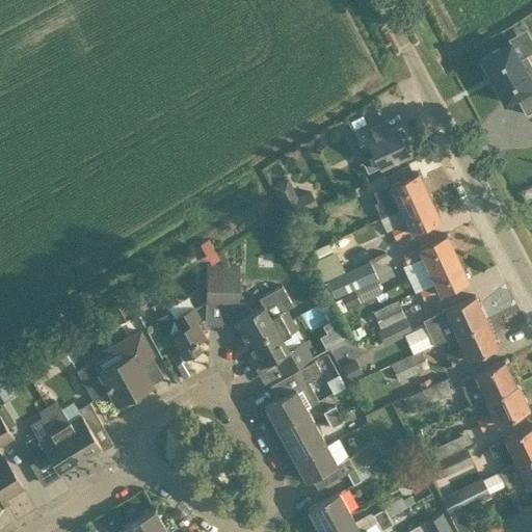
[(510,41),(480,57),(505,102),(515,96),(526,113),(531,110),(531,64),(527,54),(520,58),(510,41)]
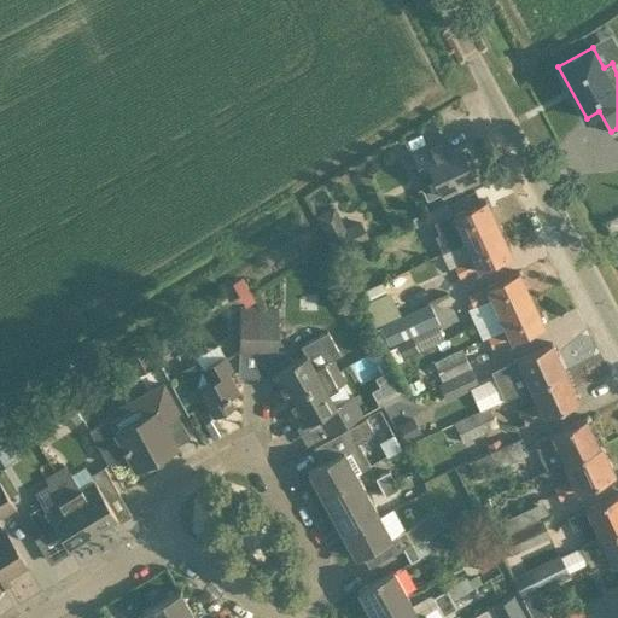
[(461,147),(460,144),(452,149),(445,135),(412,151),(417,162),(410,164),(419,181),(433,175),(442,192),(476,176),(474,175),(473,173),(477,172),(471,159),(467,161),(461,147)]
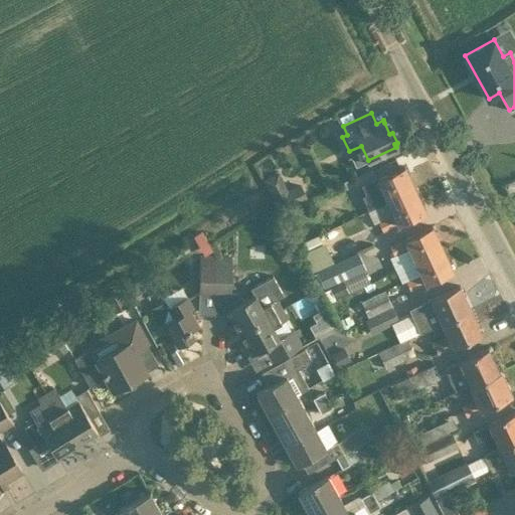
[(414,188),(404,166),(386,174),(362,185),(366,194),(380,188),(386,201),(388,200),(414,188)]
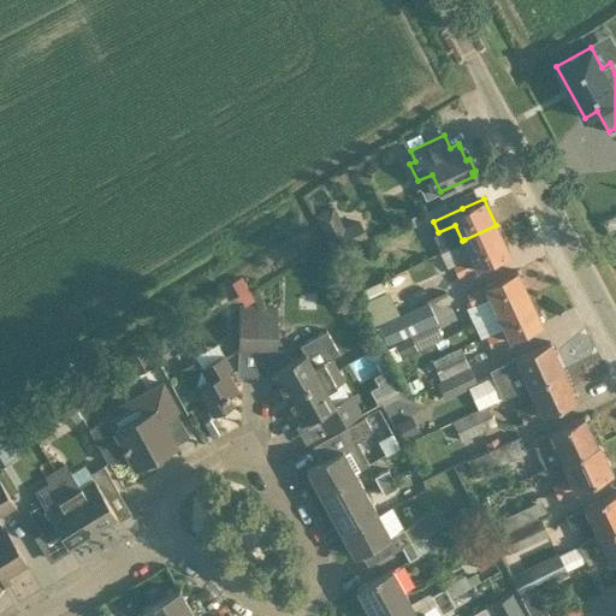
[(337,252),(368,237),(360,219),(345,227),(333,205),(317,213),(329,236),(337,252)]
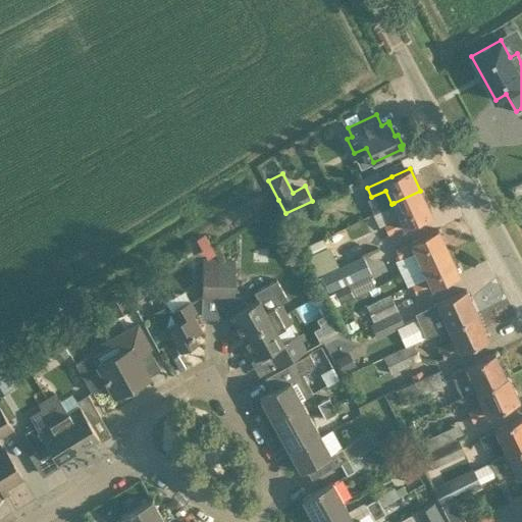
[(420,191),(394,203),(401,217),(384,224),(388,233),(431,213),(420,191)]
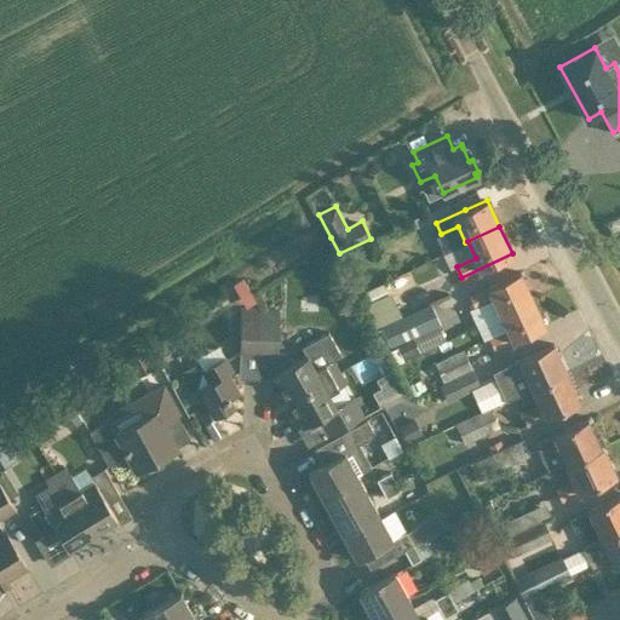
[(533,298),(521,271),(469,294),(475,306),(493,298),(500,314),(533,298)]
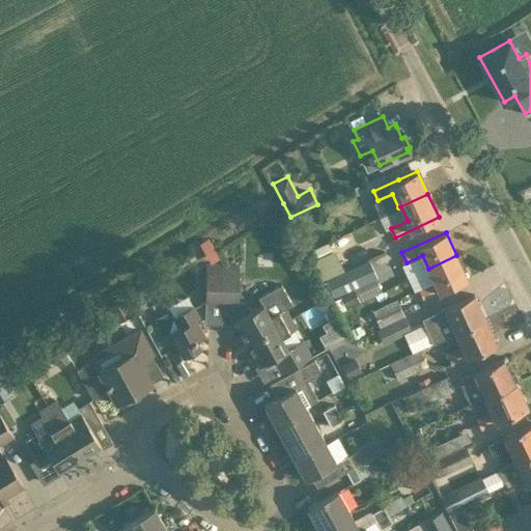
[(323,245),(315,249),(309,251),(314,262),(334,253),(328,242),(323,245)]
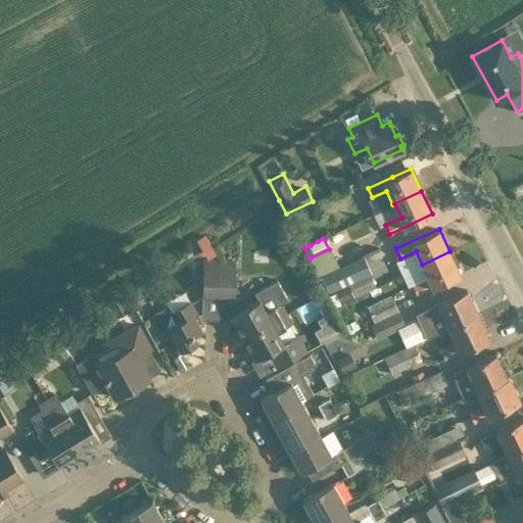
[(413,286),(417,294),(460,275),(449,251),(422,265),(429,279),(413,286)]
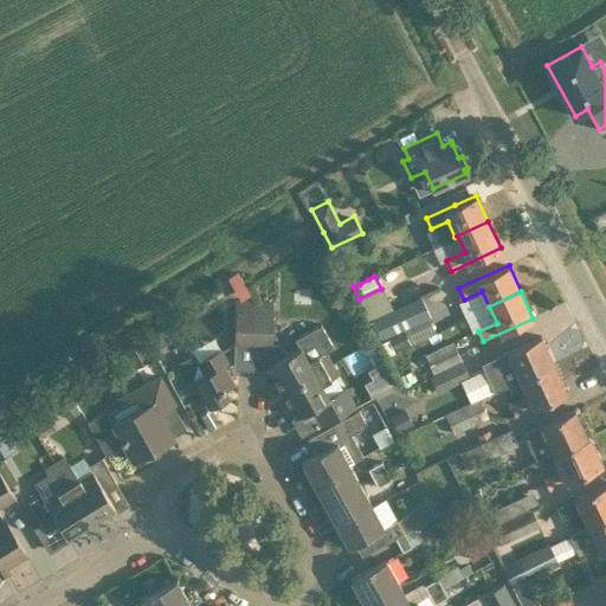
[(430,317),(420,297),(372,320),(380,340),(430,317)]
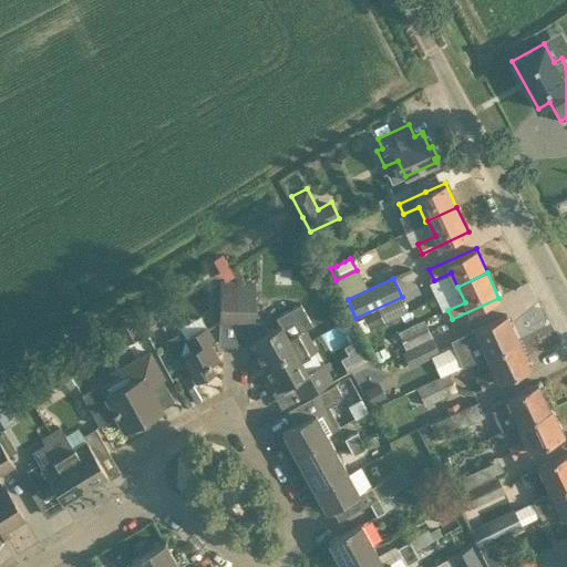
[(222,322),(238,321),(239,306),(239,290),(220,291),(222,322)]
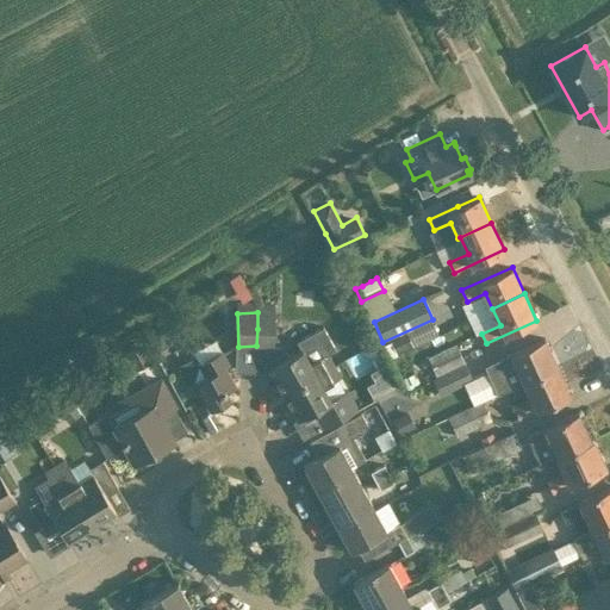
[(275,346),(275,329),(275,312),(274,312),(257,312),(257,329),(256,346),(275,346)]
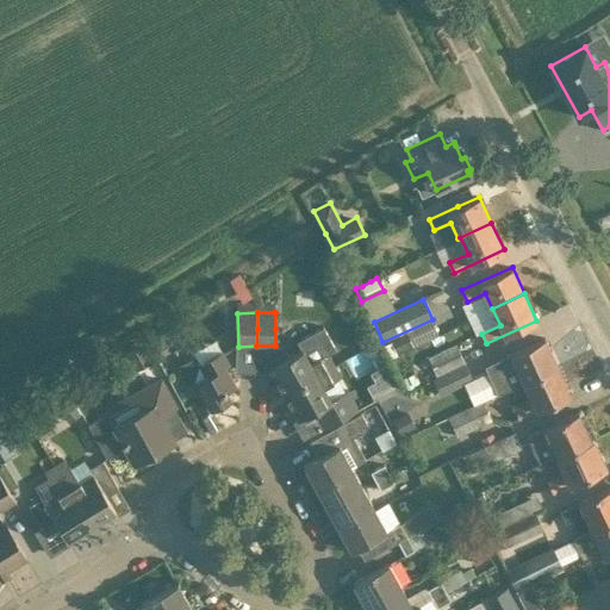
[(269,367),(282,391),(334,363),(328,354),(336,349),(323,327),(297,341),(302,349),(269,367)]
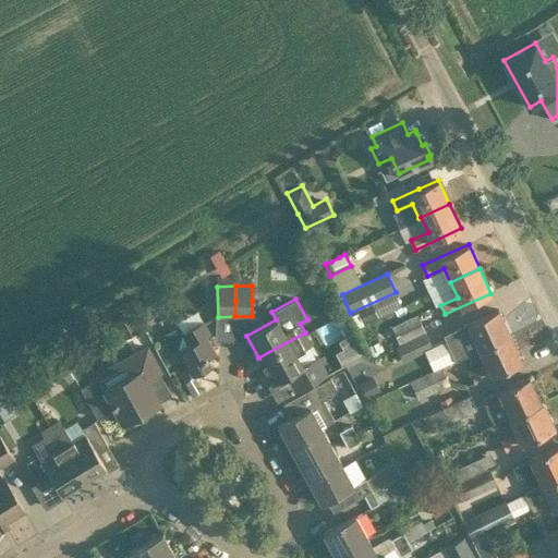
[(152,301),(141,307),(146,319),(153,316),(155,307),(152,301)]
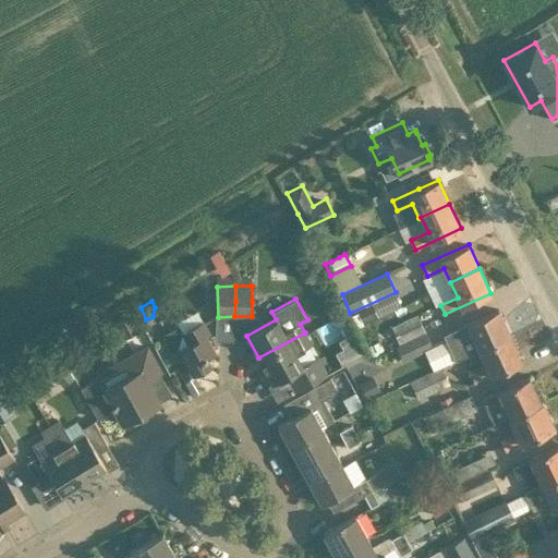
[(378,316),(372,304),(356,312),(358,313),(362,324),(378,316)]
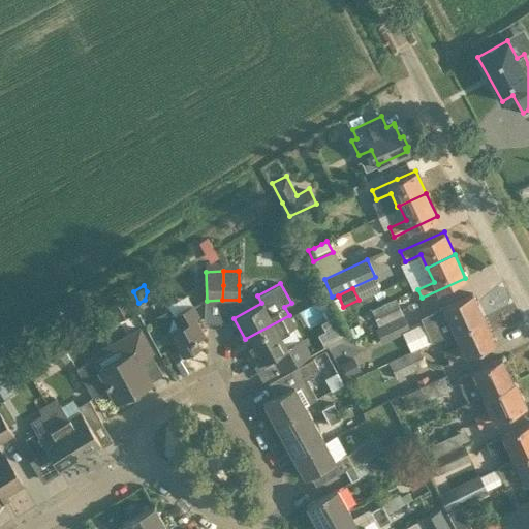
[(485,318),(472,292),(427,314),(421,317),(432,341),(454,331),(455,332),(485,318)]
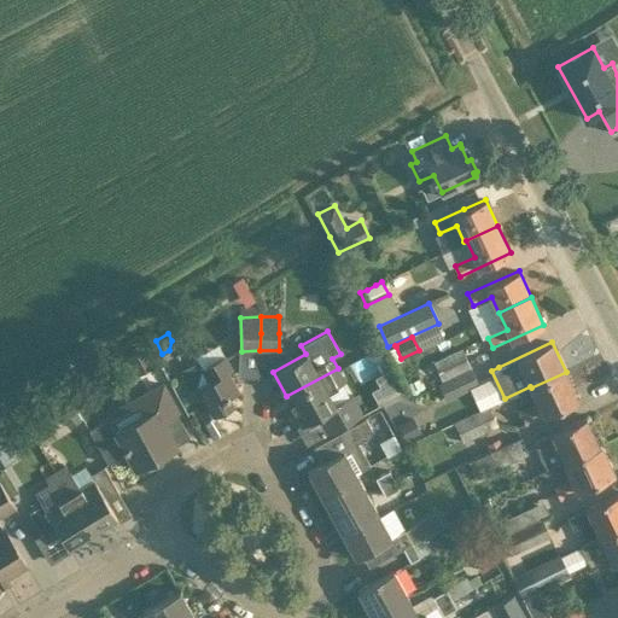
[(439,388),(472,372),(461,348),(432,362),(442,382),(437,384),(439,388)]
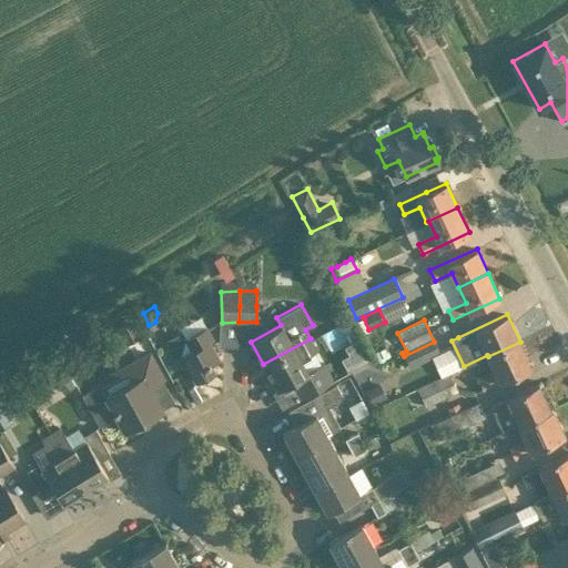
[(213,338),(206,326),(185,337),(182,331),(168,340),(166,345),(174,358),(178,356),(185,371),(190,368),(196,381),(215,371),(211,363),(220,358),(210,341),(213,338)]
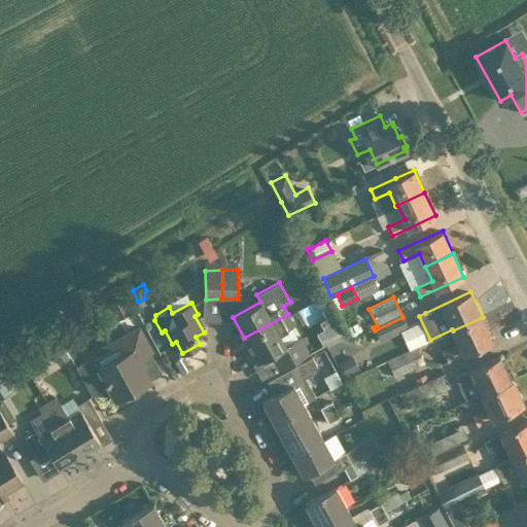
[(280,370),(309,353),(300,337),(297,338),(291,327),(294,325),(288,314),(244,338),(257,361),(272,353),(280,370)]
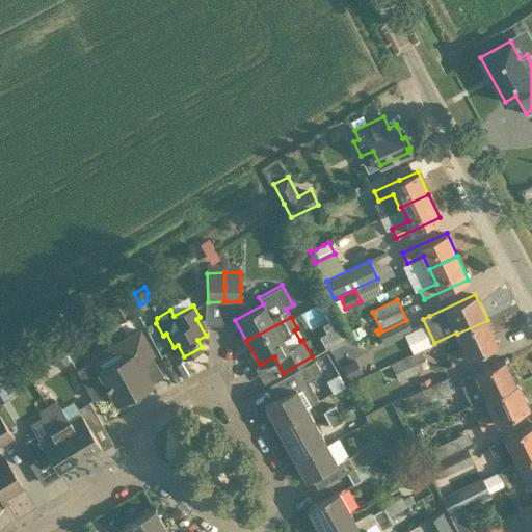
[(411,331),(406,320),(378,334),(383,345),(411,331)]
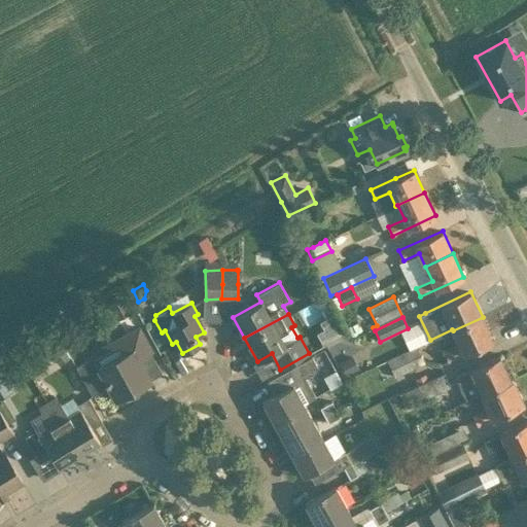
[(483,317),(453,330),(459,345),(444,352),(448,360),(449,361),(475,349),(493,340),(488,329),(483,317)]
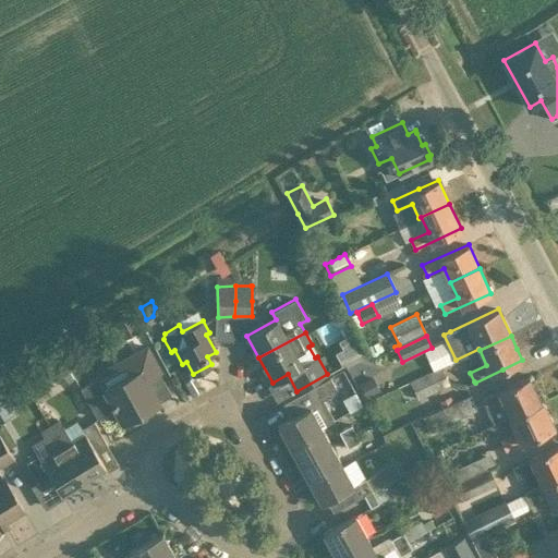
[(96,374),(104,389),(123,423),(160,402),(147,380),(161,372),(147,346),(96,374)]
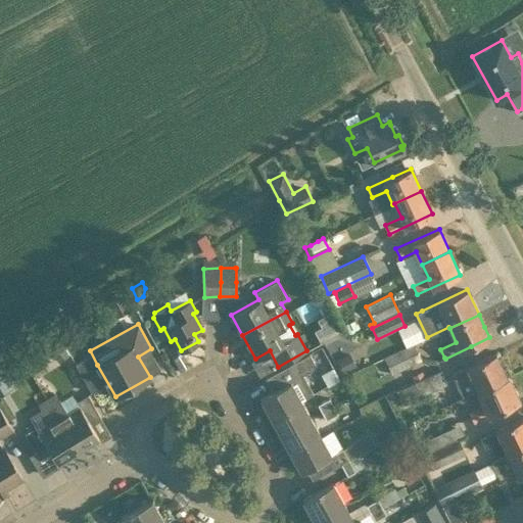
[(54,331),(44,337),(58,361),(68,354),(54,331)]
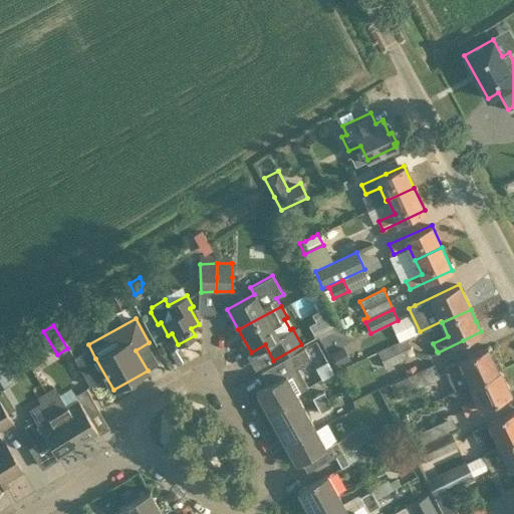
[(414,354),(406,337),(376,351),(384,367),(414,354)]
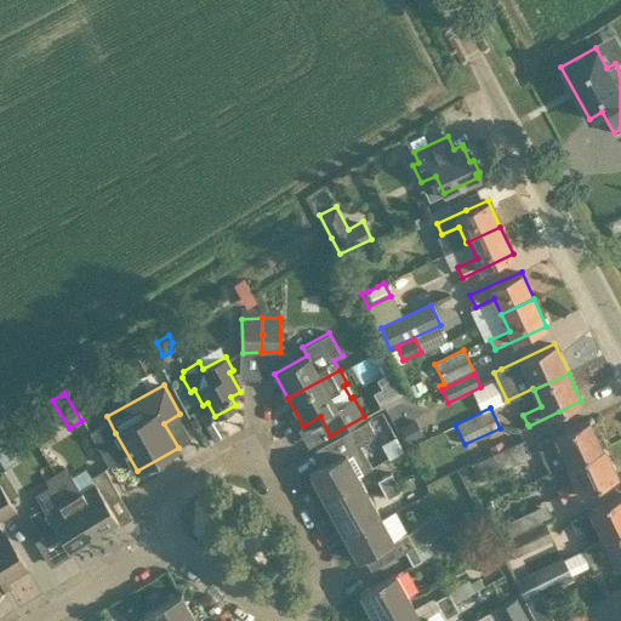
[(32,429),(40,443),(57,432),(50,419),(32,429)]
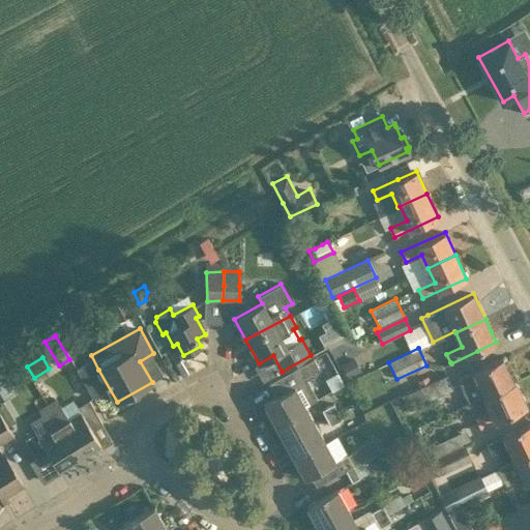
[(353,357),(341,364),(349,379),(361,372),(353,357)]
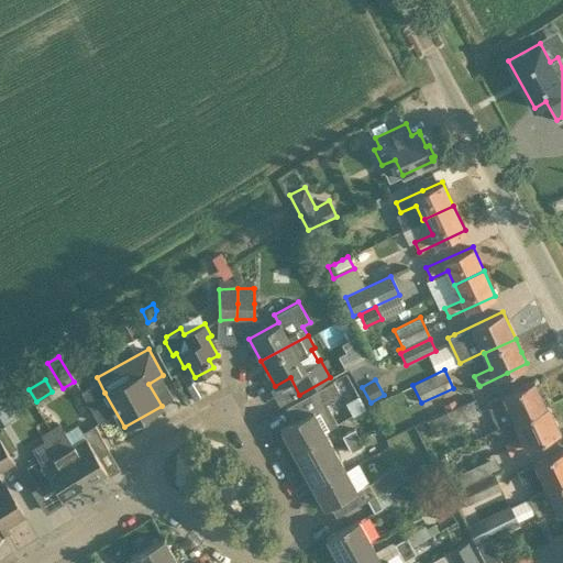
[(497,429),(515,421),(547,406),(534,379),(486,401),(485,403),(497,429)]
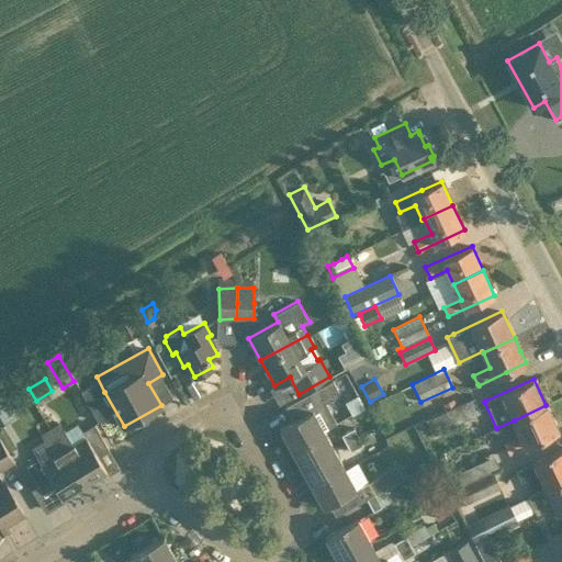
[(292,420),(280,427),(291,448),(324,429),(337,422),(326,402),(337,395),(338,390),(333,380),(285,406),(293,420),(292,420)]
